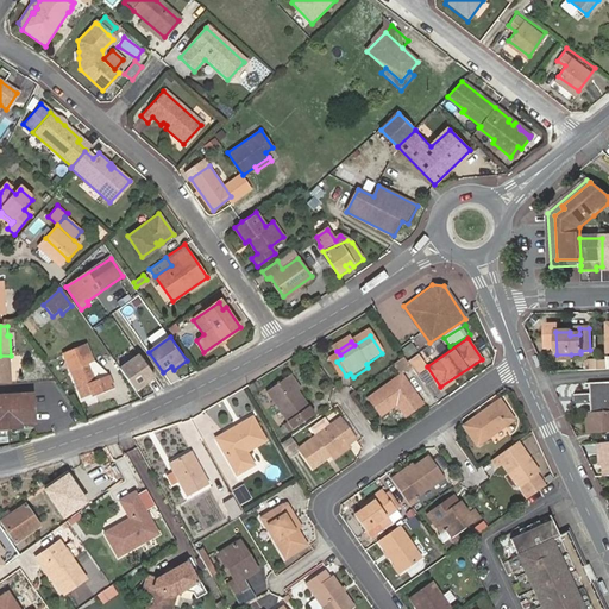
[(418,356),(408,343),(400,349),(406,357),(409,362),(418,356)]
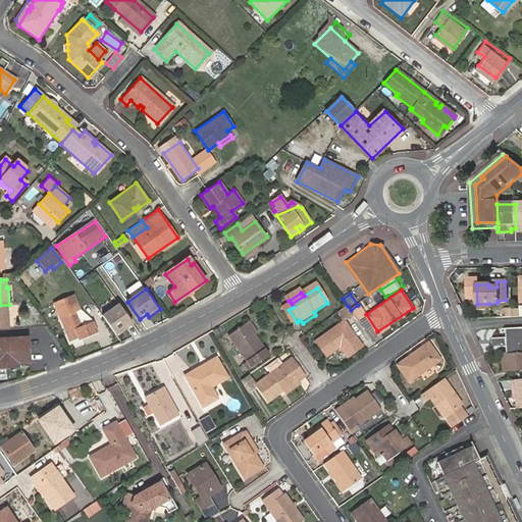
[(79,340),(98,332),(94,323),(81,310),(75,297),(56,304),(69,341),(77,337),(79,340)]
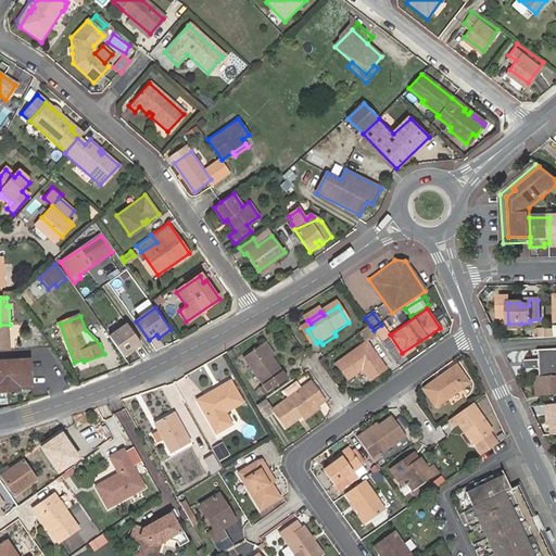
[(127,324),(110,337),(124,356),(141,343),(127,324)]
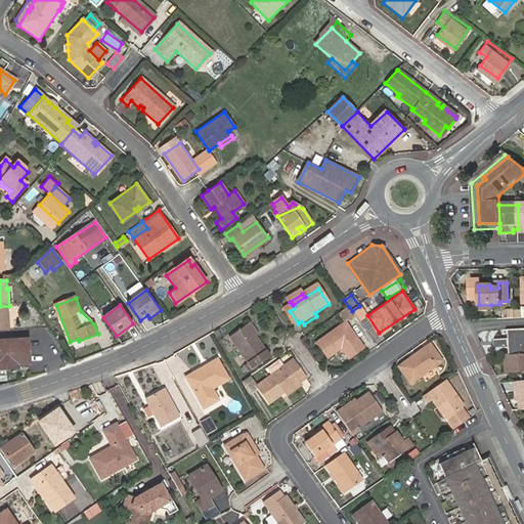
[(359,306),(352,311),(358,320),(367,314),(361,305),(359,306)]
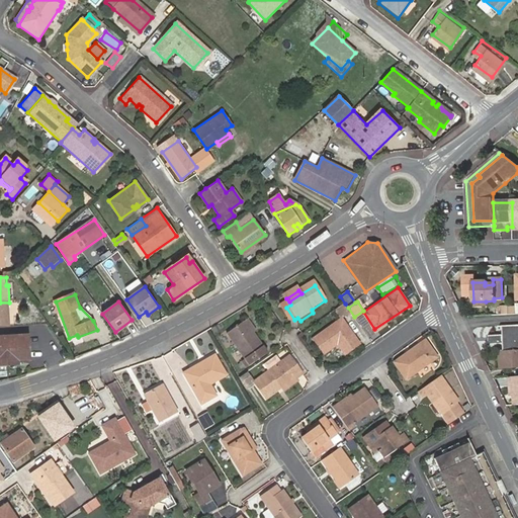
[(0,327),(10,327),(9,303),(0,303),(0,327)]
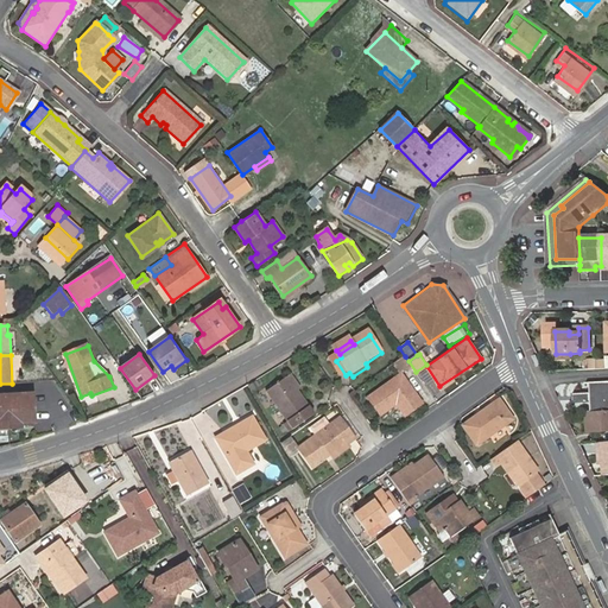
[(417,400),(396,372),(365,393),(377,410),(391,400),(400,412),(417,400)]
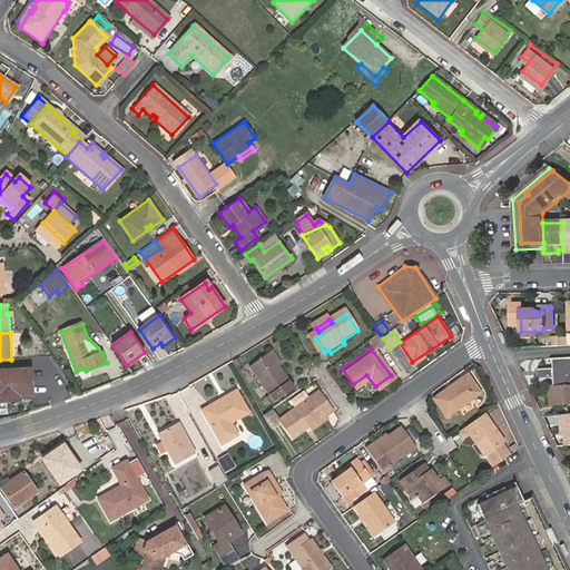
[(274,356),(268,360),(276,370),(281,366),(274,356)]
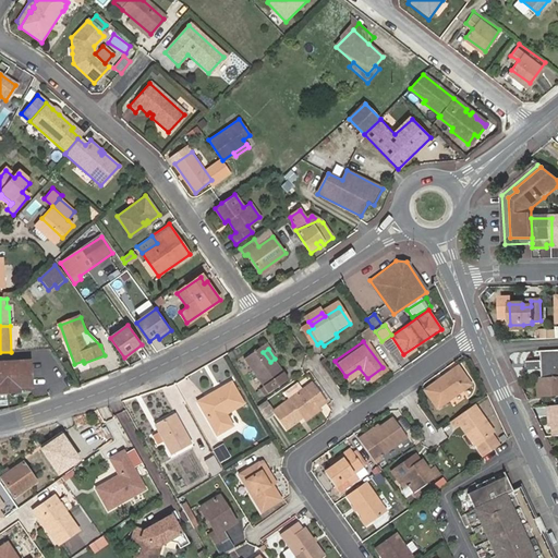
[(270,362),(263,352),(244,365),(262,391),(256,395),(262,402),(286,384),(270,362)]
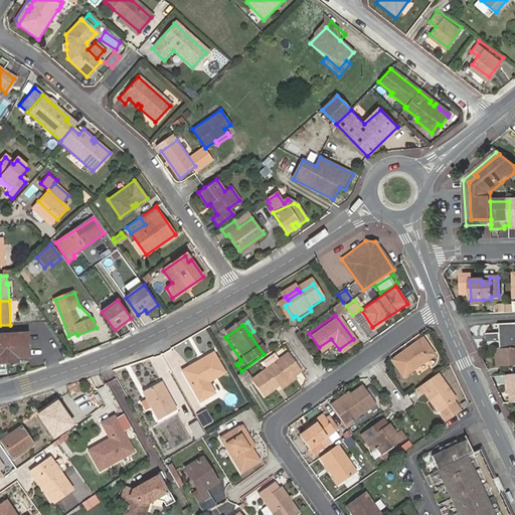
[(501,350),(514,348),(514,325),(499,326),(500,334),(500,342),(501,350)]
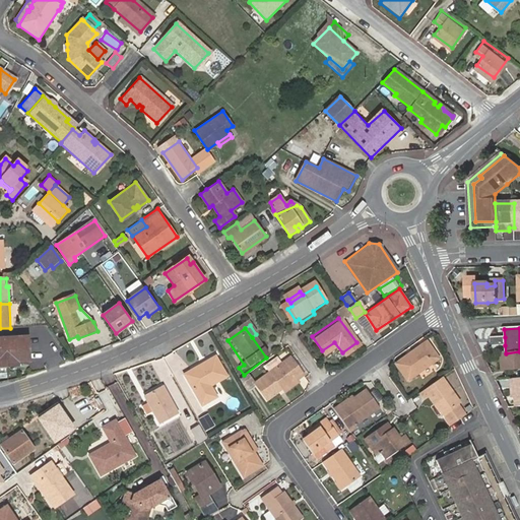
[(0,363),(18,362),(30,361),(29,337),(0,338),(0,363)]
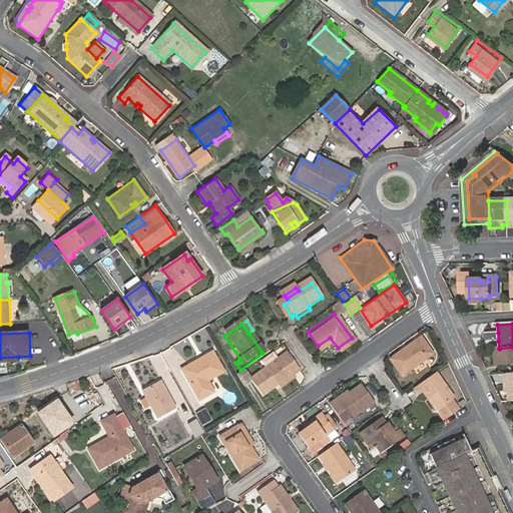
[(498,341),(498,333),(483,334),(483,342),(498,341)]
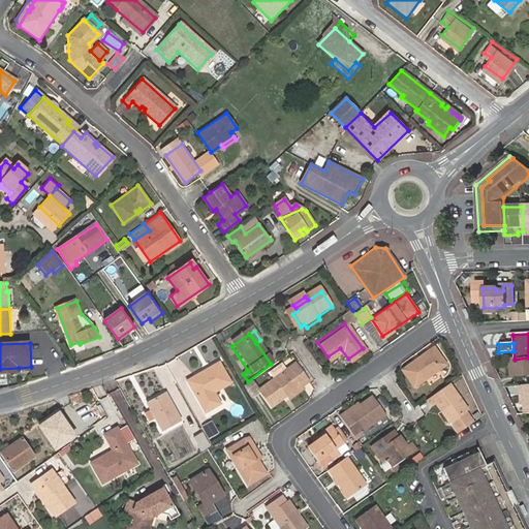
[(450,369),(437,350),(406,371),(418,392),(450,369)]
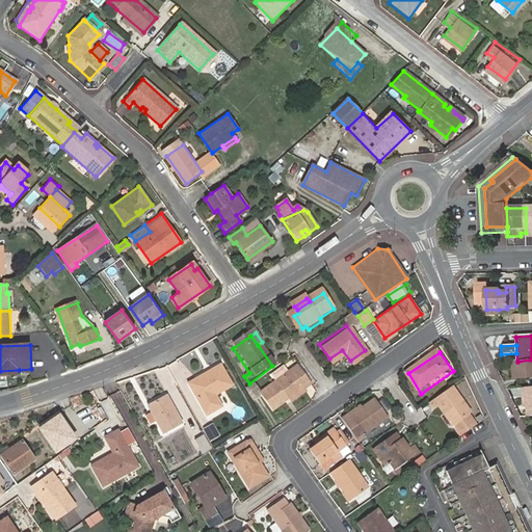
[(531,361),(517,362),(511,362),(512,377),(531,376),(531,361)]
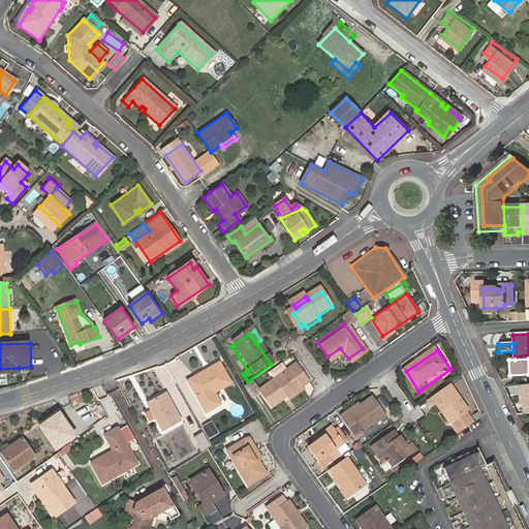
[(272,372),(277,379),(290,369),(285,362),(272,372)]
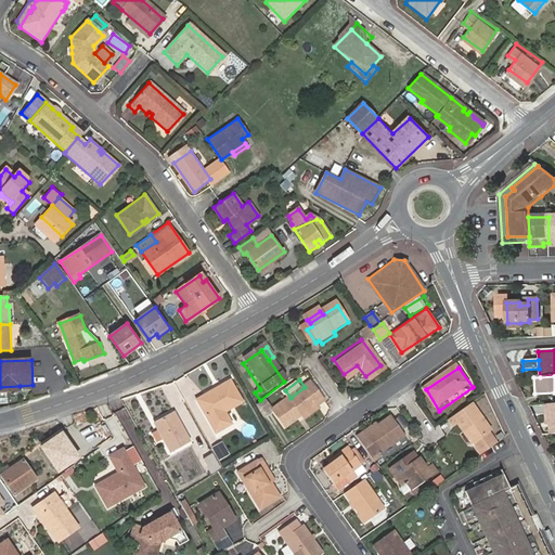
[(208,426),(224,417),(221,412),(235,401),(224,383),(193,400),(208,426)]
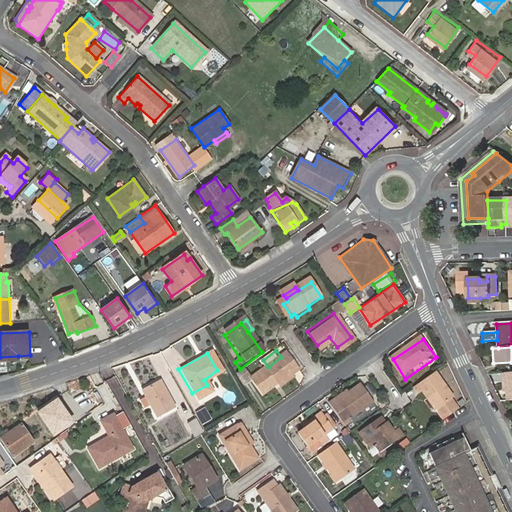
[(287,380),(299,372),(286,354),(281,357),(268,367),(254,377),(265,394),(287,380)]
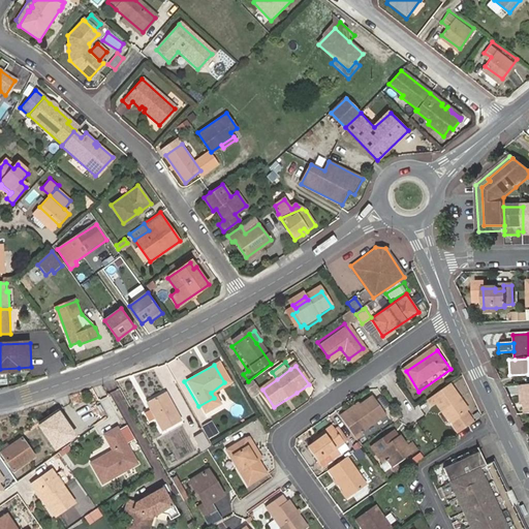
[(251,382),(242,389),(248,400),(255,395),(254,393),(256,391),(251,383),(251,382)]
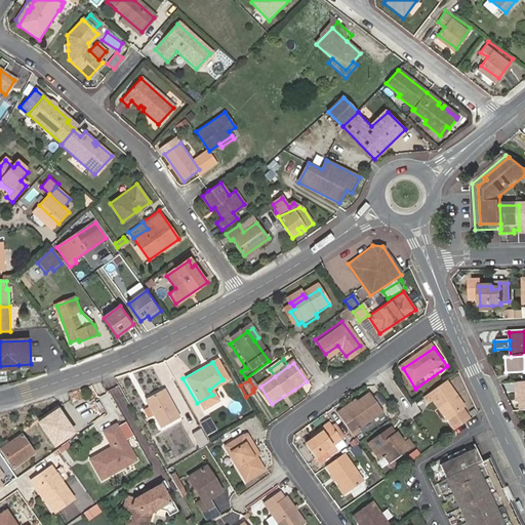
[(310,386),(307,381),(294,390),(297,393),(310,386)]
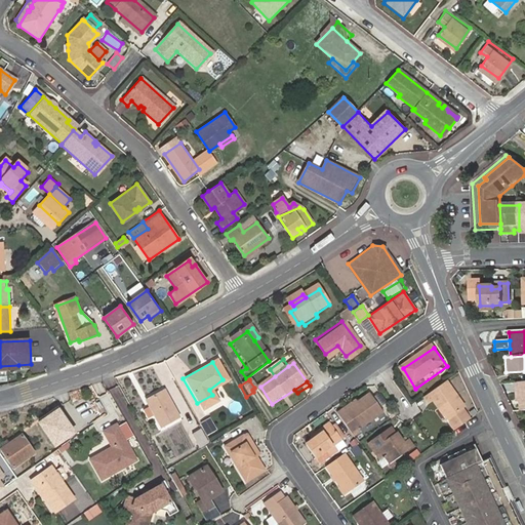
[(468,409),(449,381),(428,397),(434,405),(437,403),(450,421),(453,419),(461,431),(474,421),(466,411),(468,409)]
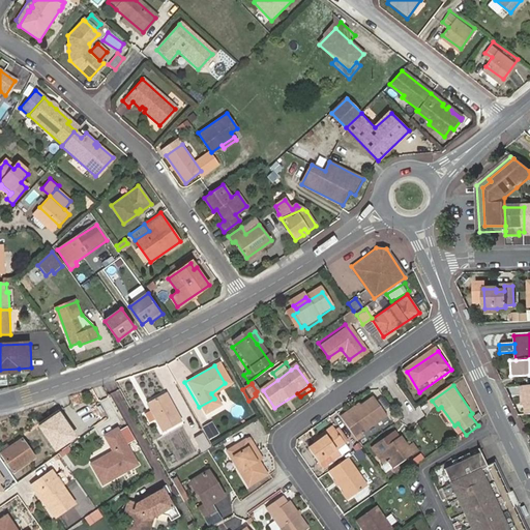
[(148,405),(151,410),(157,420),(164,434),(181,423),(166,395),(148,405)]
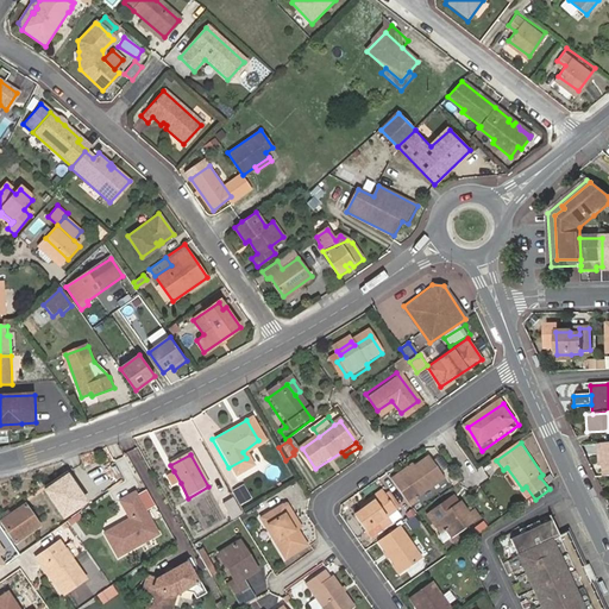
[(401,475),(393,481),(412,507),(419,502),(416,498),(446,478),(431,457),(416,468),(402,477),(401,475)]
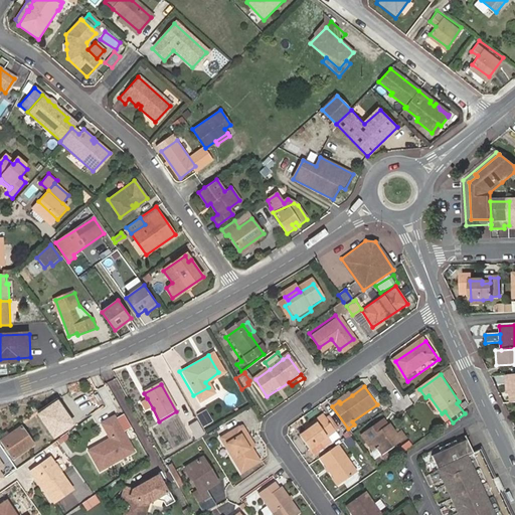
[(211,391),(208,387),(193,395),(195,399),(211,391)]
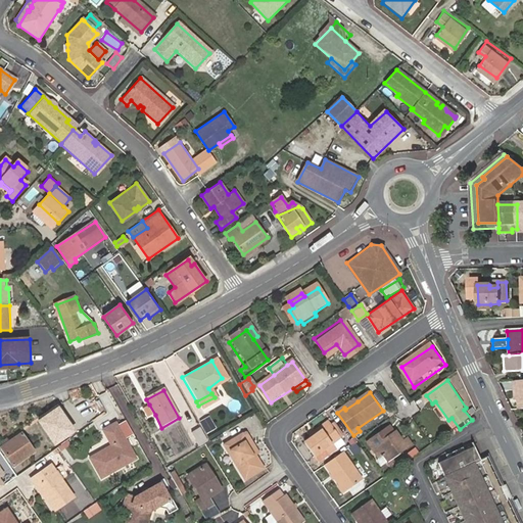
[(345,410),(358,401),(355,399),(344,408),(345,410)]
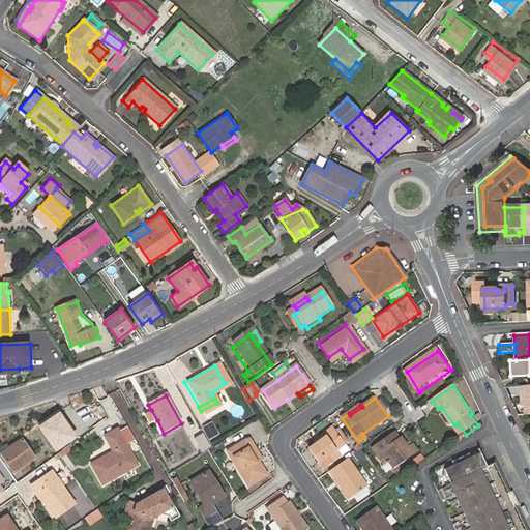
[(157,420),(151,410),(142,415),(148,425),(157,420)]
